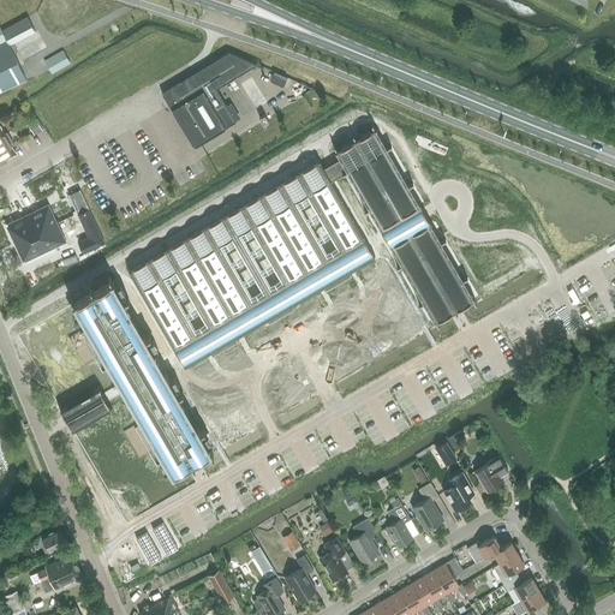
[(0,91),(27,79),(15,53),(17,52),(13,43),(35,31),(28,17),(3,30),(7,41),(0,43),(0,91)]
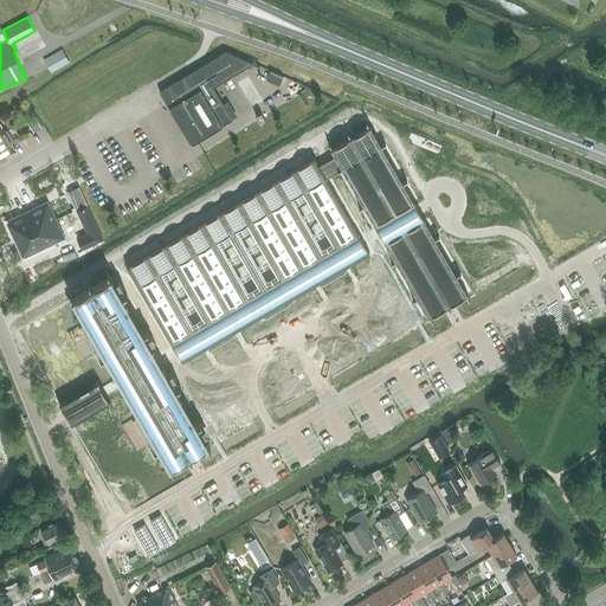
[(44,60),(51,73),(70,62),(62,49),(44,60)]
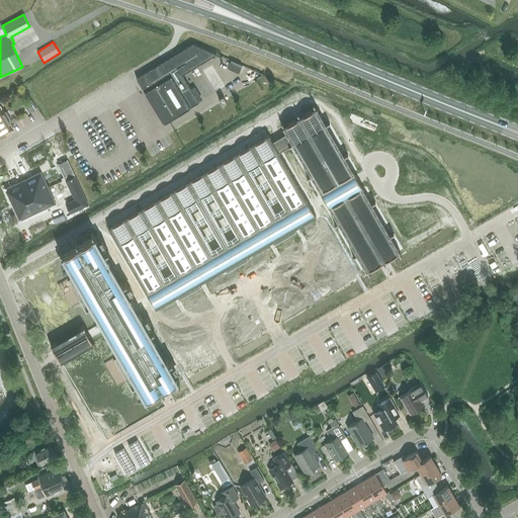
[(182,75),(217,54),(193,44),(136,78),(164,123),(199,102),(182,75)]
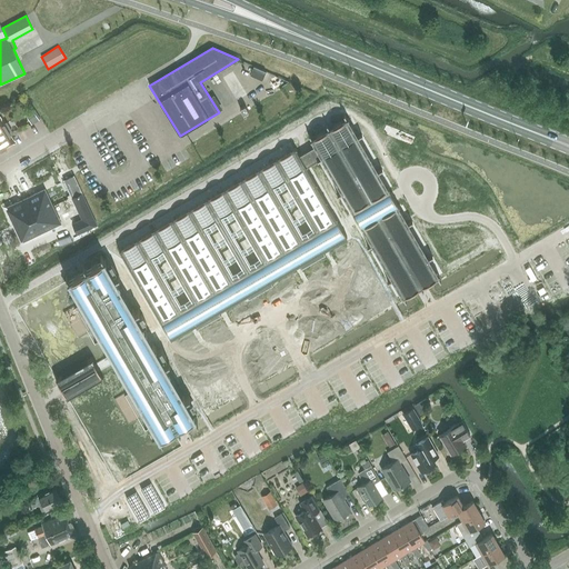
[(0,149),(0,150),(1,151),(2,150),(1,149),(5,147),(6,148),(7,147),(6,147),(13,141),(15,142),(16,141),(15,141),(10,135),(12,133),(7,123),(5,125),(0,118),(0,117),(0,118),(0,116),(0,149)]
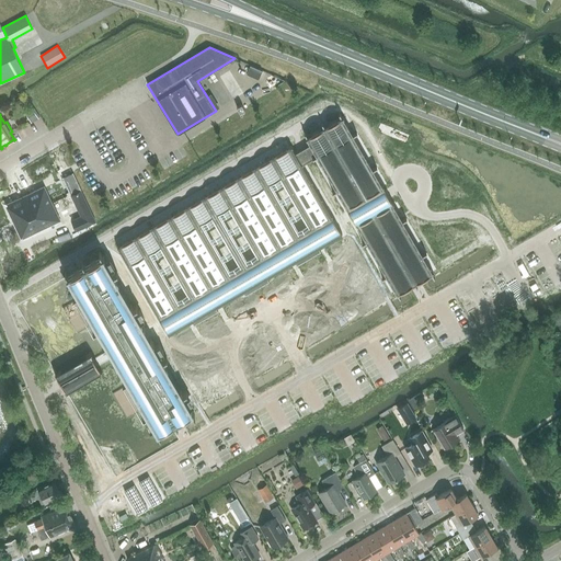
[(295,153),(292,149),(293,148),(290,146),(117,247),(125,260),(110,268),(102,255),(66,276),(79,299),(76,301),(90,327),(94,324),(109,350),(93,358),(99,368),(114,359),(128,385),(125,387),(139,412),(144,410),(157,433),(193,411),(160,355),(163,353),(158,344),(155,346),(150,338),(164,329),(168,334),(192,321),(194,324),(218,310),(216,307),(243,292),(245,295),(270,281),(267,277),(294,262),(296,265),(321,251),(319,248),(342,235),(339,229),(354,220),(397,294),(433,273),(342,116),(306,138),(307,140),(308,139),(310,145),(295,153)]
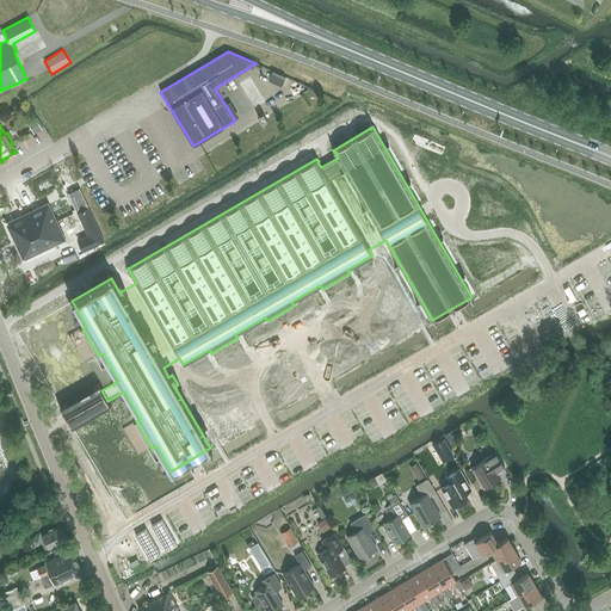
[(80,187),(68,193),(78,213),(88,207),(80,187)]
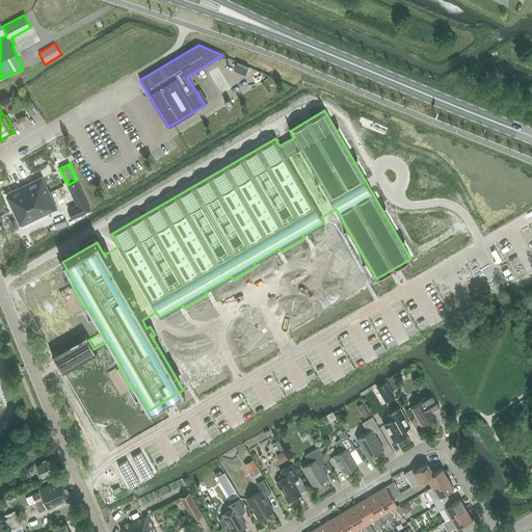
[(52,171),(43,176),(59,212),(51,216),(55,227),(74,217),(52,171)]
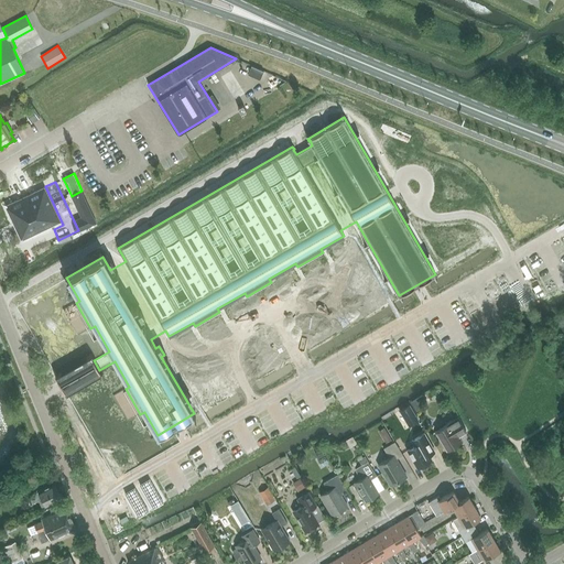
[(44,187),(6,206),(22,239),(61,221),(44,187)]
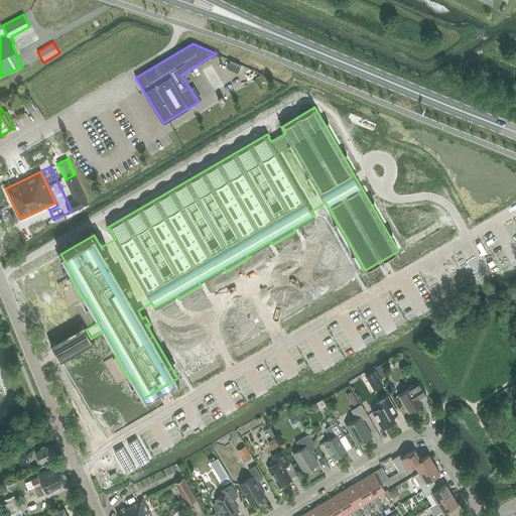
[(366,376),(375,390),(383,385),(375,371),(366,376)]
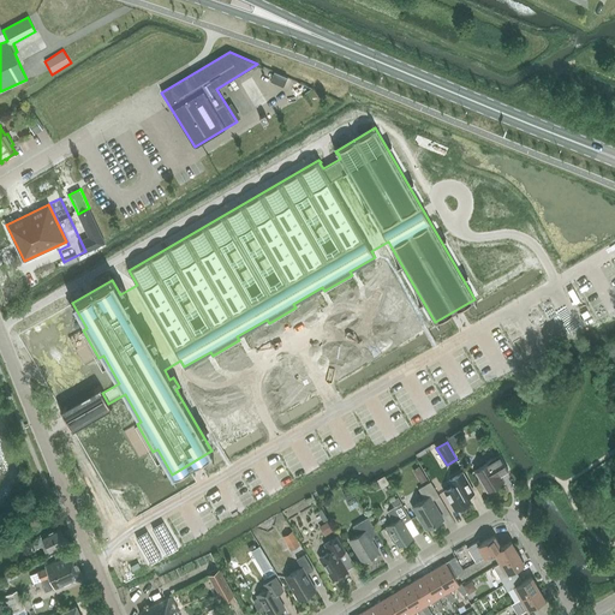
[(500,455),(475,471),(487,491),(503,482),(501,476),(509,471),(500,455)]
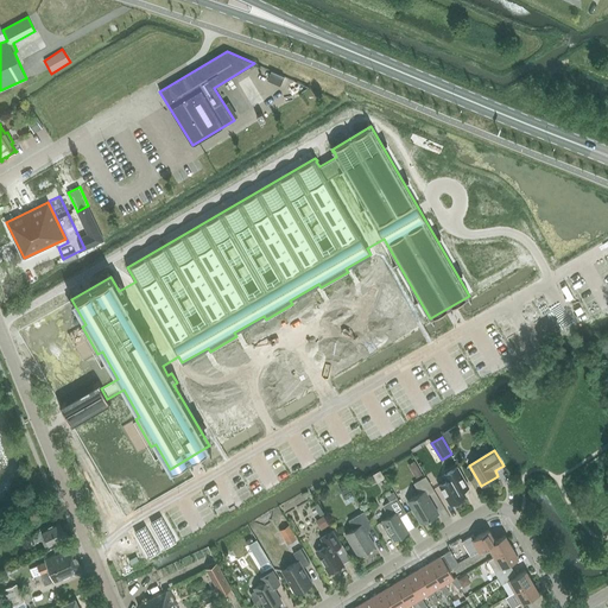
[(409,461),(413,476),(419,474),(416,460),(409,461)]
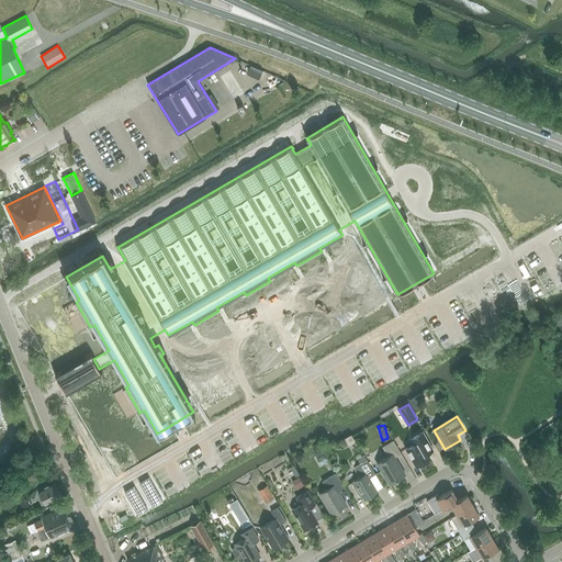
[(414,445),(406,449),(416,467),(430,458),(428,453),(434,450),(423,433),(411,439),(414,445)]
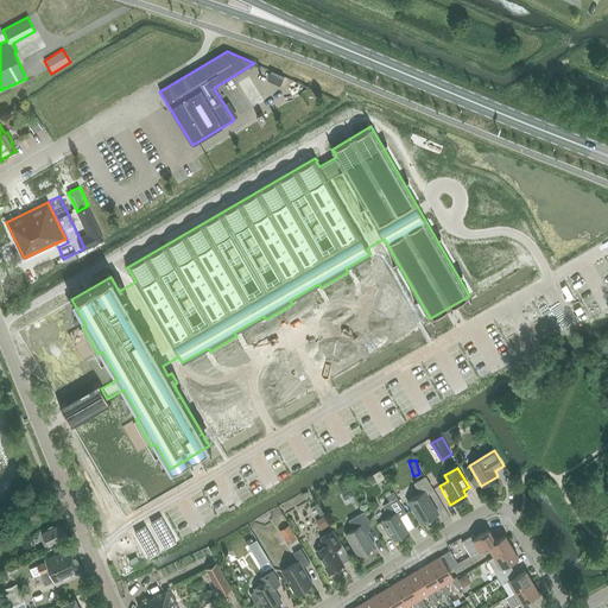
[(420,494),(409,501),(422,524),(438,513),(428,495),(435,491),(426,476),(413,483),(420,494)]
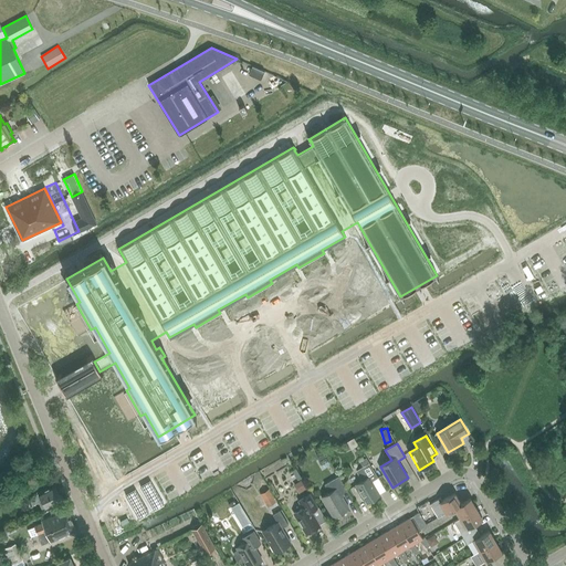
[(365,480),(356,484),(367,503),(380,495),(373,482),(378,478),(367,458),(363,461),(364,463),(357,468),(365,480)]
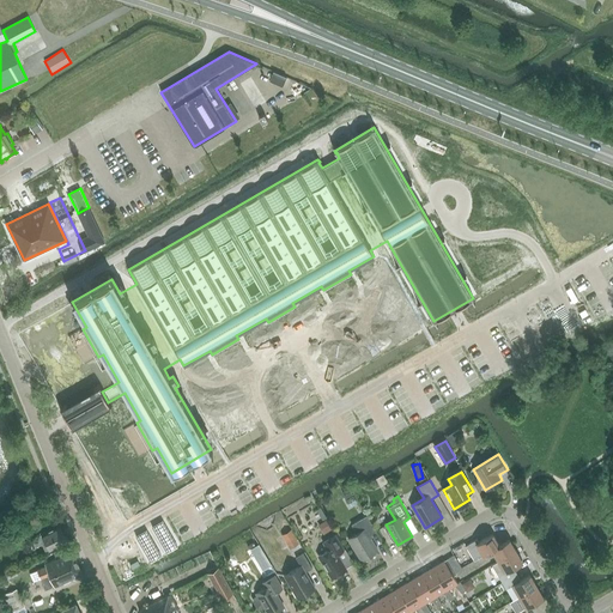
[(357,534),(349,539),(362,560),(378,551),(369,535),(376,532),(368,516),(352,525),(357,534)]
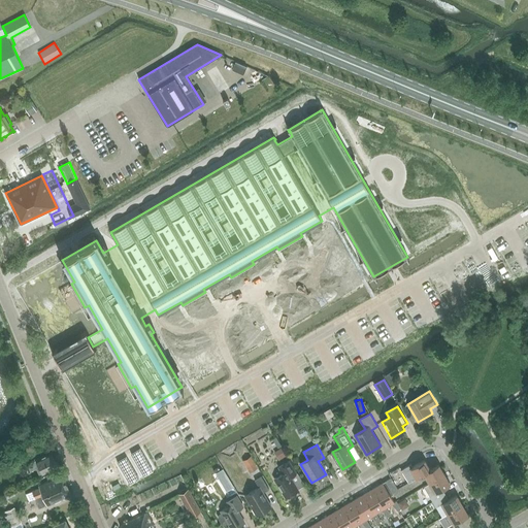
[(277,459),(287,454),(283,447),(273,452),(277,459)]
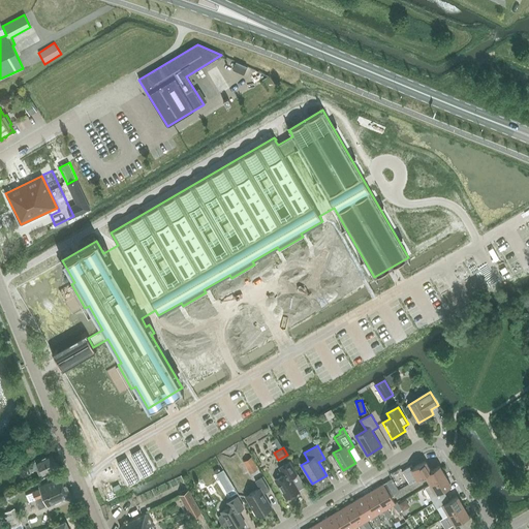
[(153,471),(139,449),(131,455),(144,476),(153,471)]
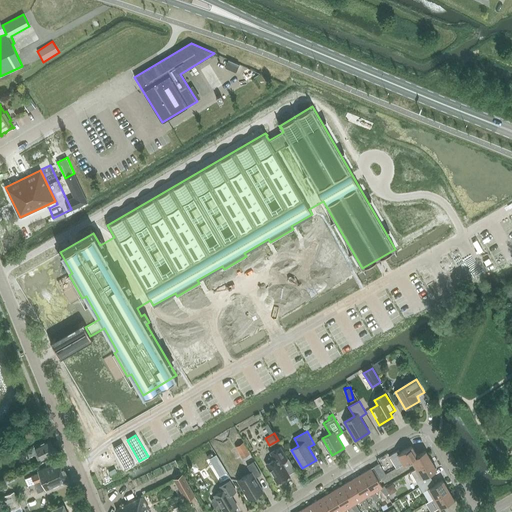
[(50,439),(25,451),(28,458),(35,454),(38,461),(56,452),(50,439)]
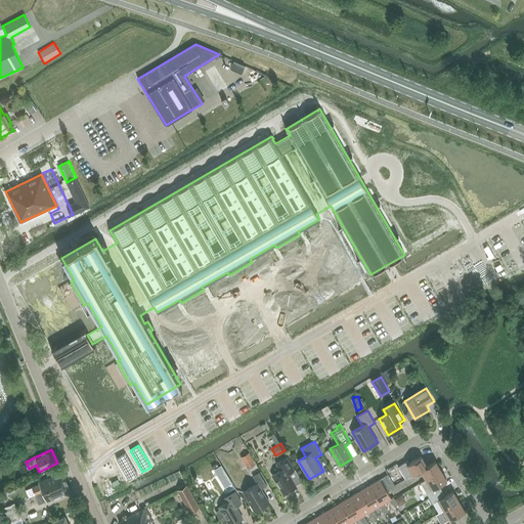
[(137,475),(125,452),(116,457),(129,480),(137,475)]
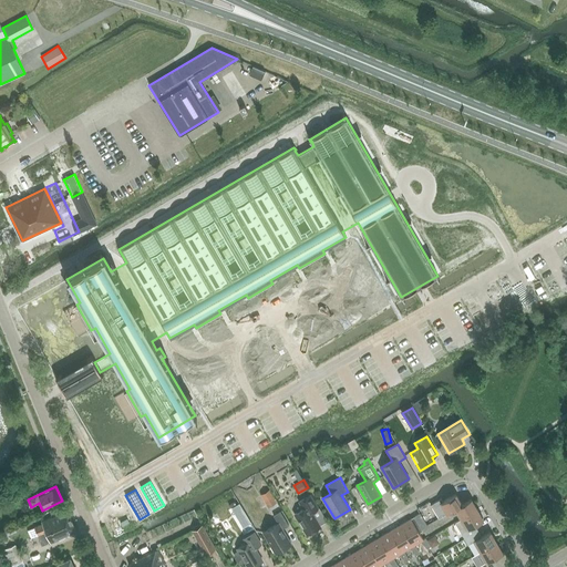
[(269,490),(260,495),(269,511),(278,505),(269,490)]
